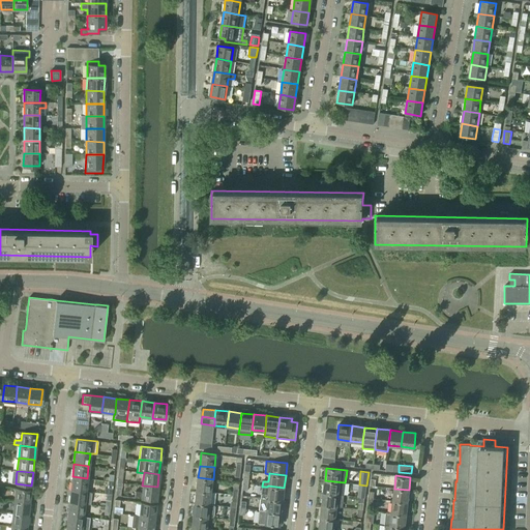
[(86,491),(87,478),(72,476),(70,490),(86,491)]
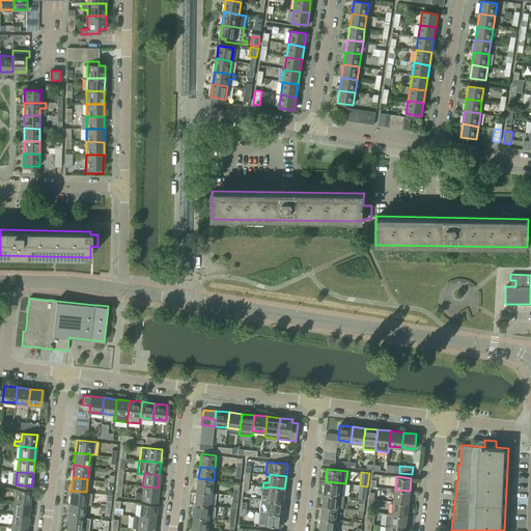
[(212,493),(214,480),(198,478),(197,491),(212,493)]
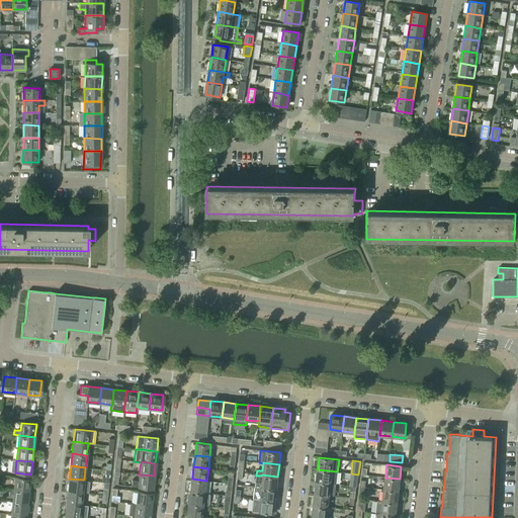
[(318,469),(316,482),(330,483),(336,484),(337,471),(318,469)]
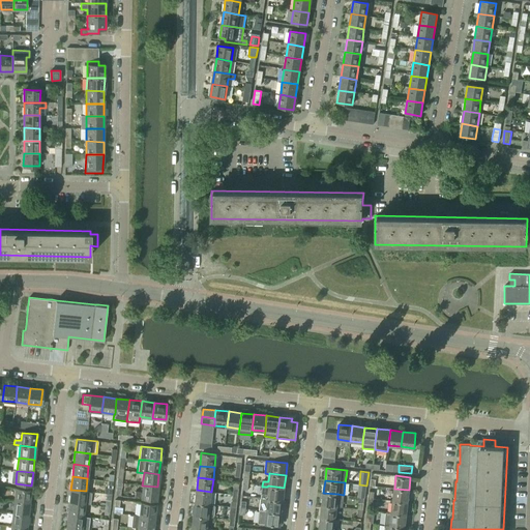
[(365,498),(366,486),(359,484),(357,497),(365,498)]
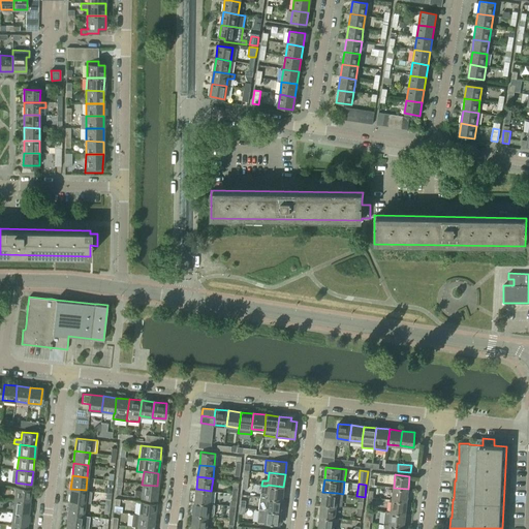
[(156,499),(157,486),(142,485),(142,492),(141,492),(139,491),(134,490),(134,496),(141,497),(156,499)]
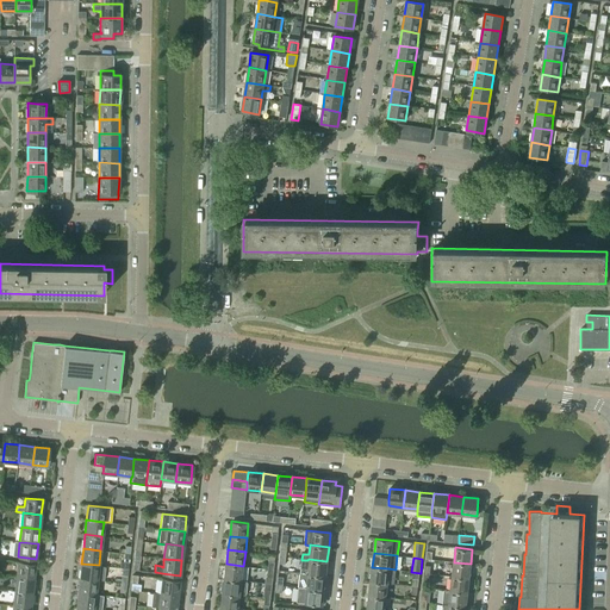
[(300,567),(300,573),(309,574),(325,576),(327,561),(309,559),(307,560),(302,560),(300,567)]
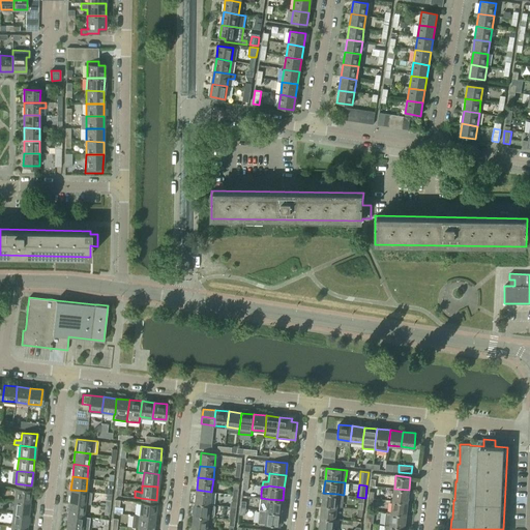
[(15,489),(13,501),(29,503),(31,490),(15,489)]
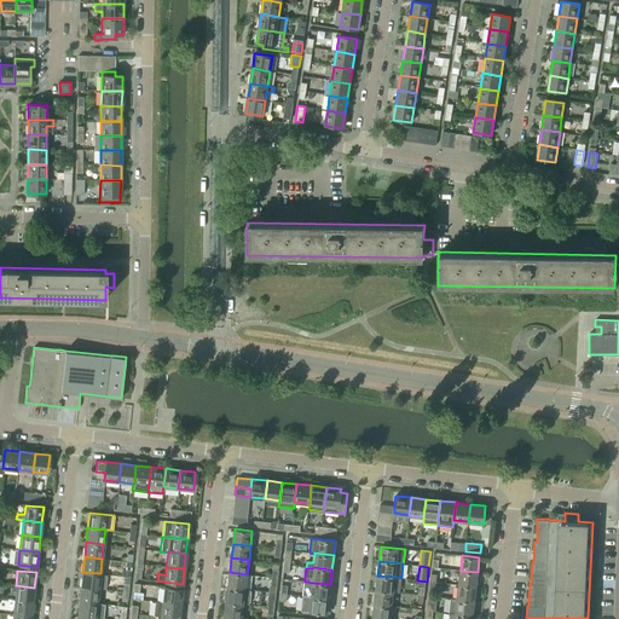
[(475,586),(478,572),(461,571),(460,585),(475,586)]
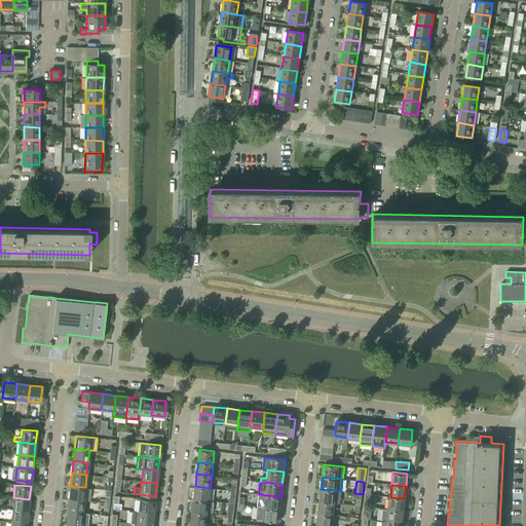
[(83,500),(85,487),(70,486),(69,498),(83,500)]
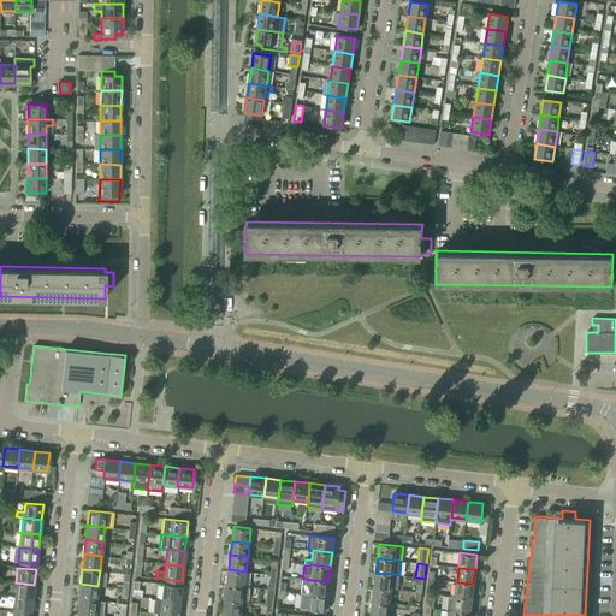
[(244,586),(246,572),(229,569),(226,584),(244,586)]
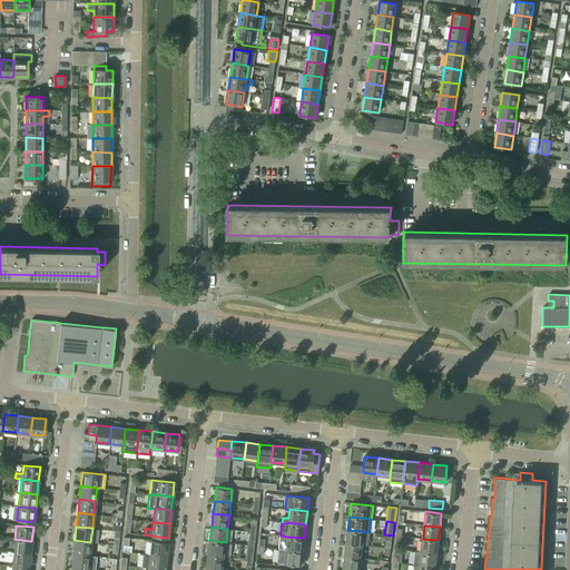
[(362,544),(363,531),(347,530),(346,542),(362,544)]
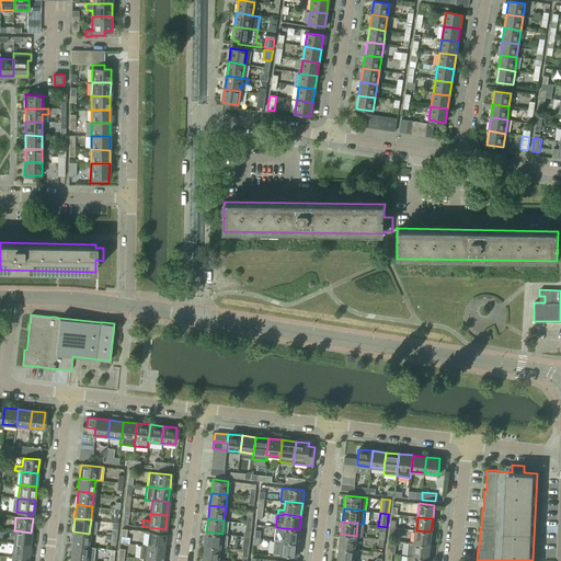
[(276,527),(274,540),(283,541),(297,544),(298,538),(300,538),(301,530),(299,530),(299,529),(284,528),(276,527)]
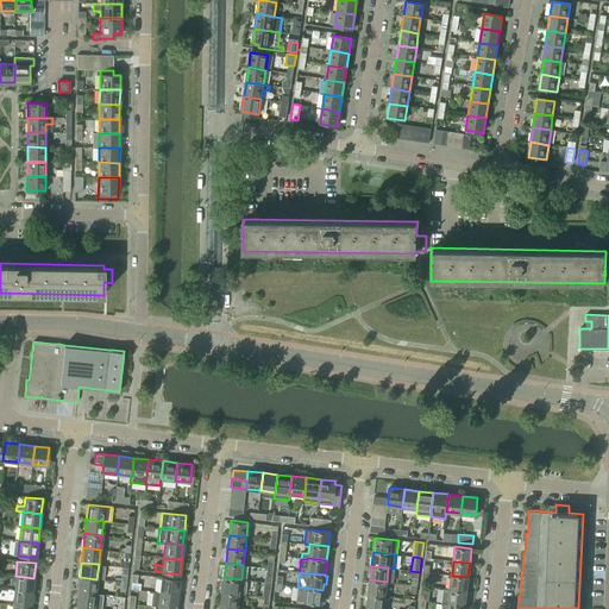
[(132,575),(130,589),(136,589),(140,590),(140,584),(137,583),(138,575),(132,575)]
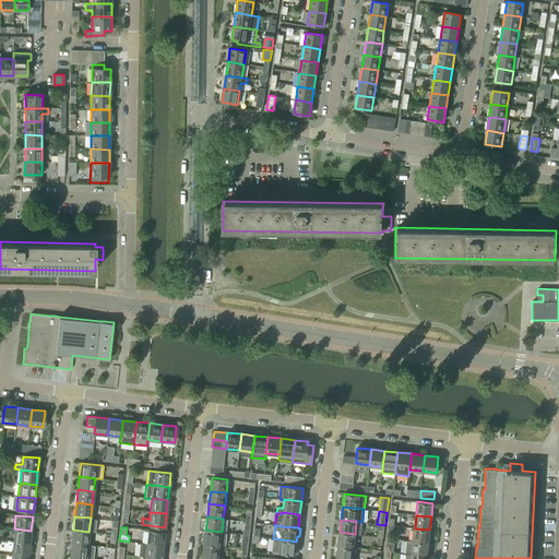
[(14,528),(12,542),(30,544),(31,531),(14,528)]
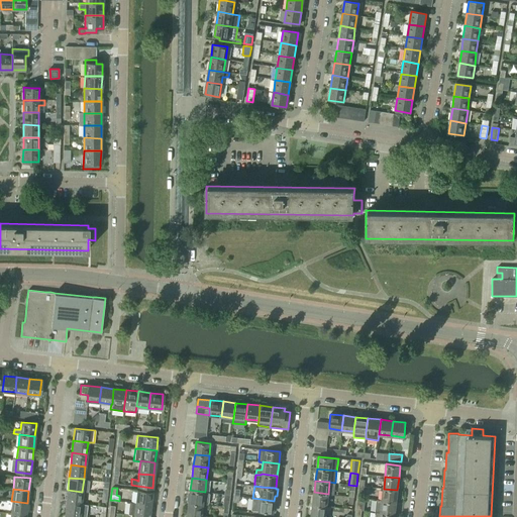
[(396,502),(397,490),(384,489),(382,500),(382,501),(396,502)]
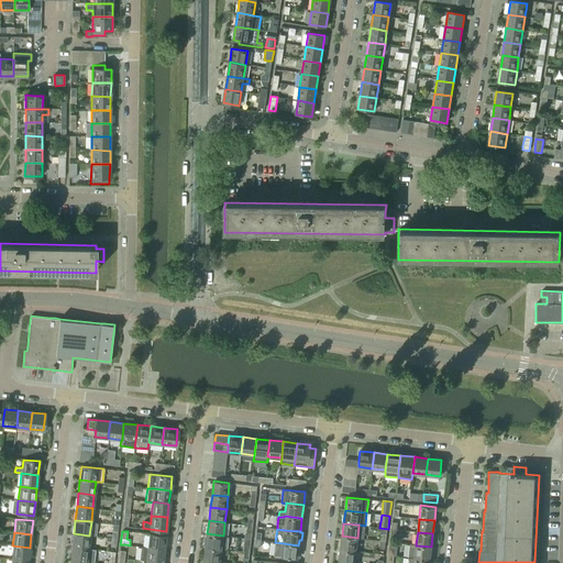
[(88,549),(89,536),(74,533),(72,547),(88,549)]
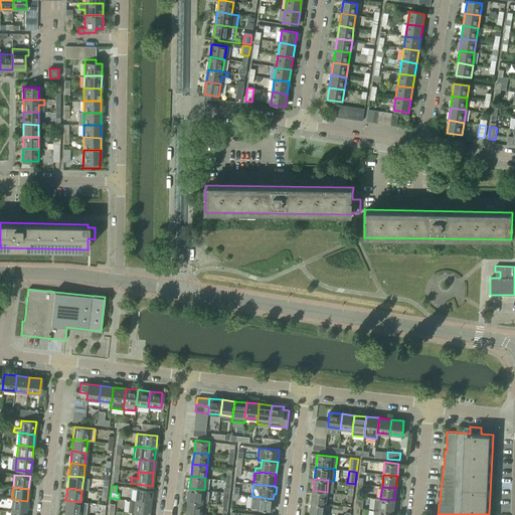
[(135,501),(150,502),(151,490),(137,488),(135,500),(135,501)]
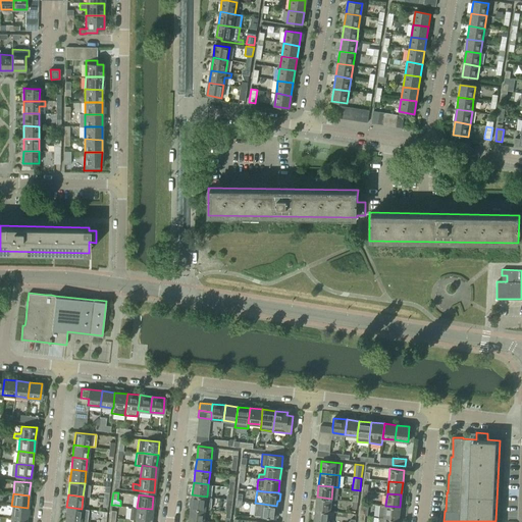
[(189,505),(191,505),(191,507),(205,509),(210,510),(212,498),(207,498),(207,497),(192,494),(192,497),(190,497),(189,505)]
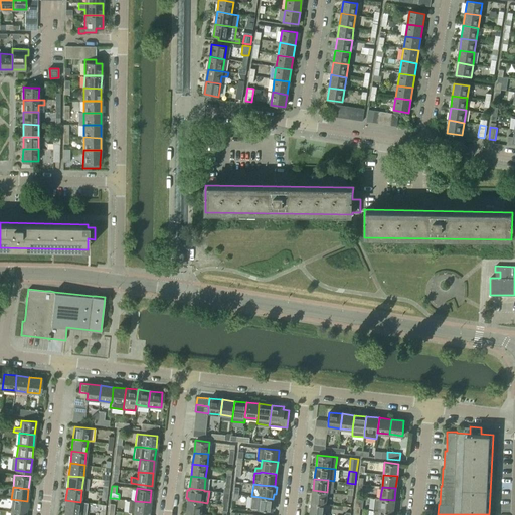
[(325,504),(327,492),(313,490),(312,502),(325,504)]
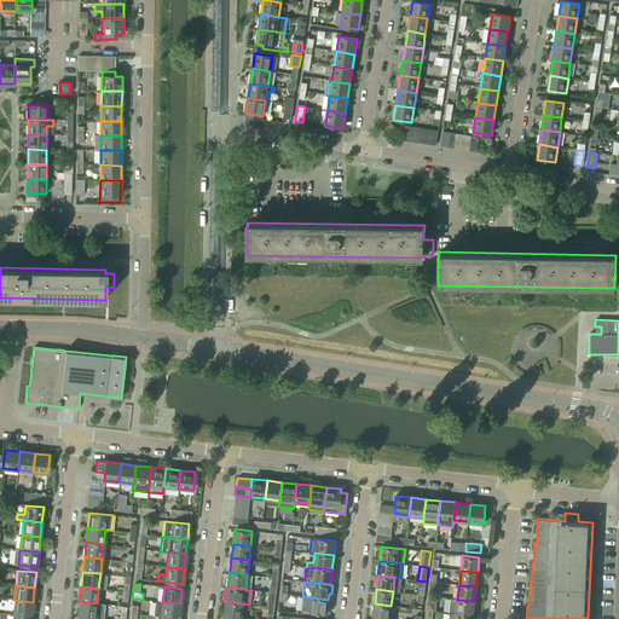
[(302,596),(301,611),(310,612),(327,614),(328,600),(312,597),(302,596)]
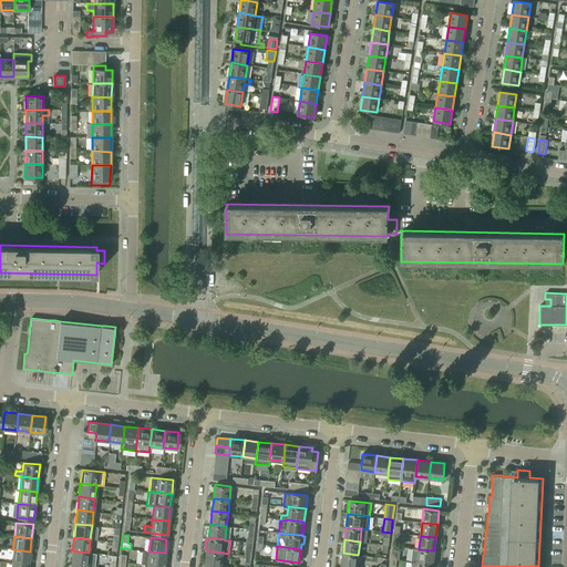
[(397,560),(399,560),(401,547),(392,546),(391,559),(397,560)]
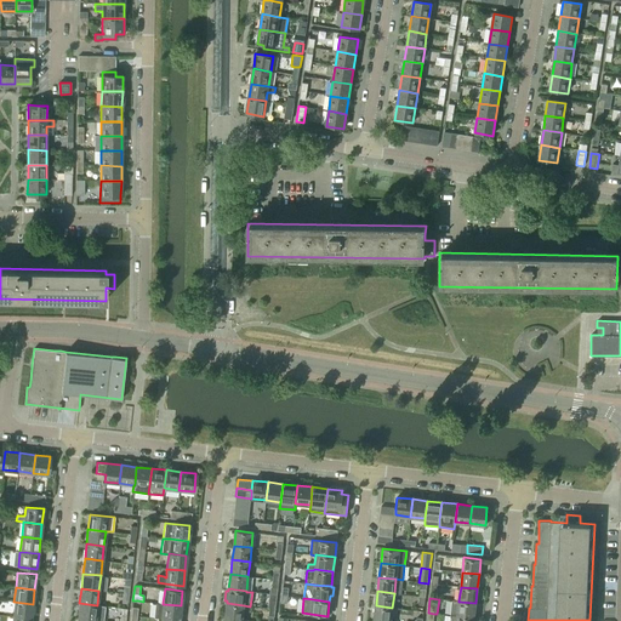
[(459,602),(459,600),(453,600),(450,615),(474,617),(476,603),(459,602)]
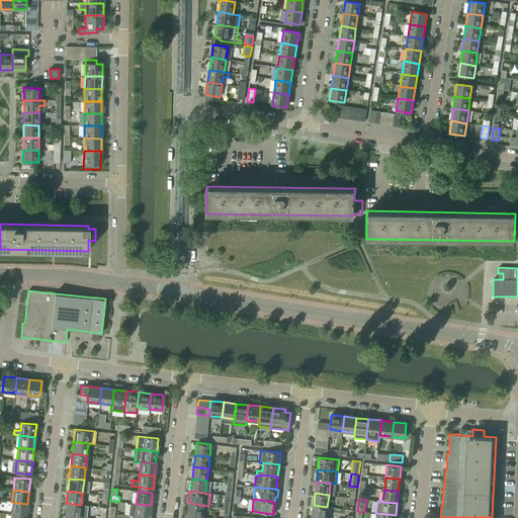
[(11,502),(10,514),(25,516),(27,504),(11,502)]
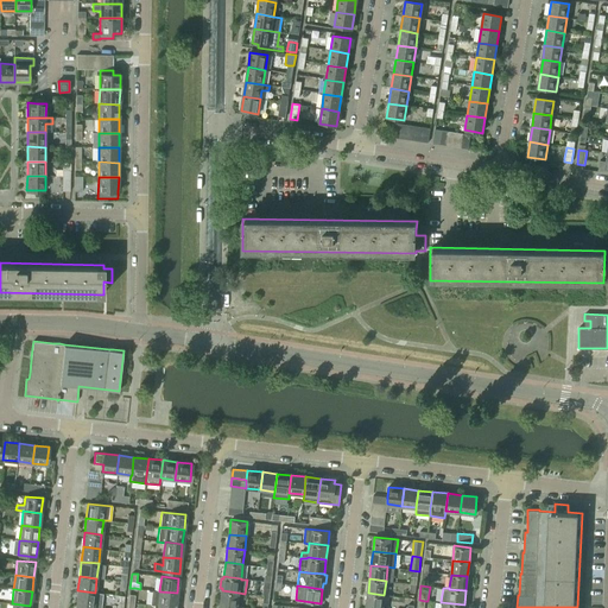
[(159,591),(159,590),(152,589),(151,603),(158,605),(158,606),(176,607),(177,593),(159,591)]
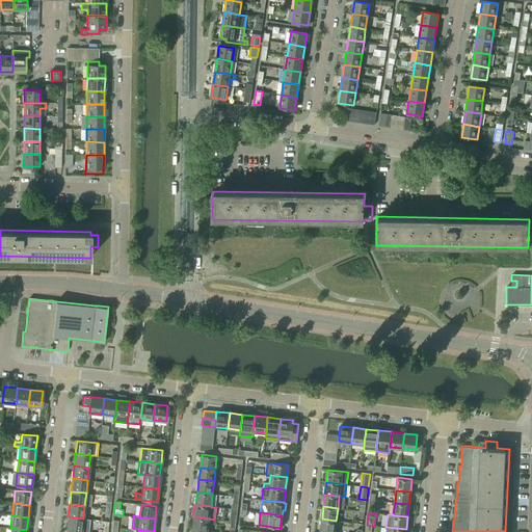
[(81,531),(83,519),(68,516),(67,530),(81,531)]
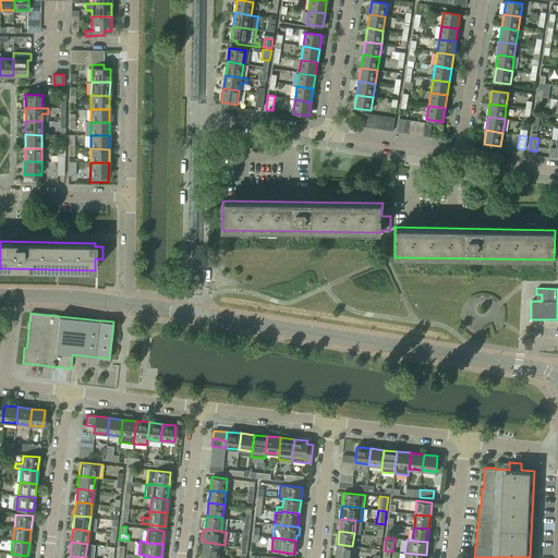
[(219,544),(204,542),(203,555),(218,557),(219,544)]
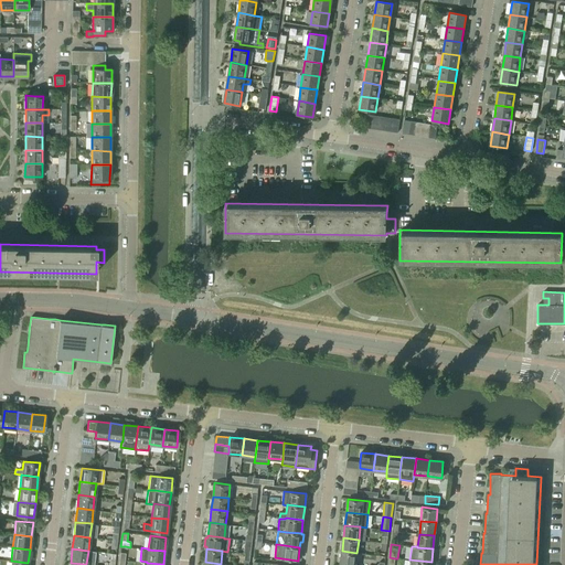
[(348,564),(354,564),(356,553),(342,551),(340,564),(348,564)]
